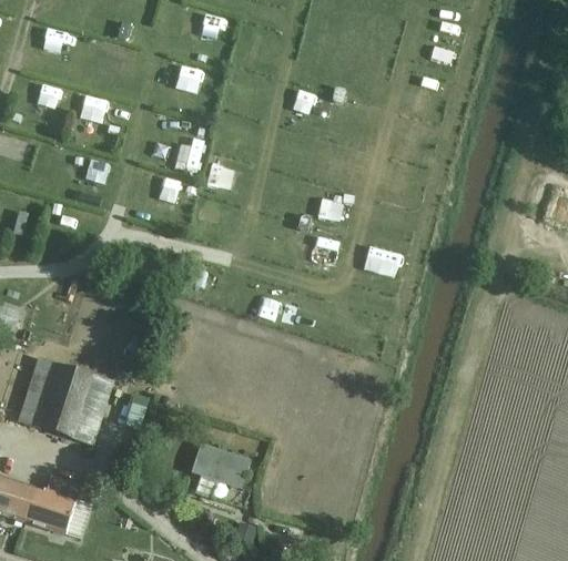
[(172,82),(169,100),(194,104),(198,85),(172,82)]
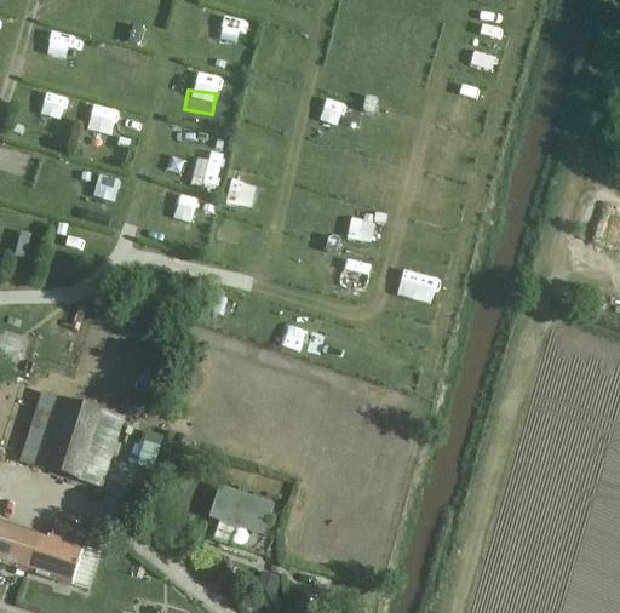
[(168,148),(165,171),(191,175),(195,153),(168,148)]
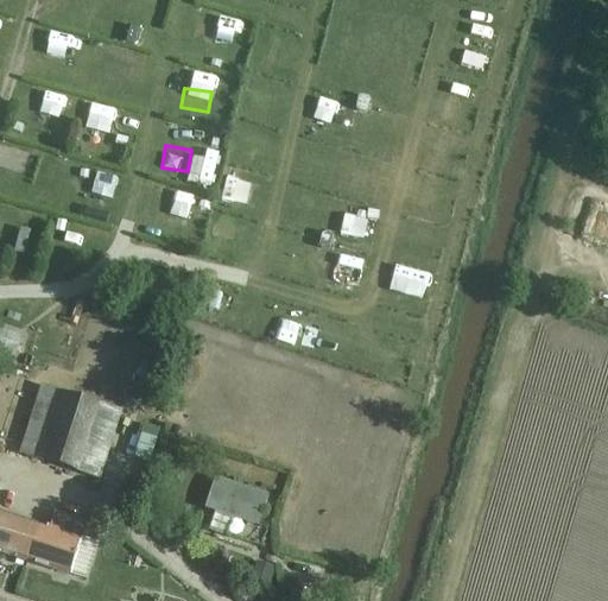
[(26,174),(29,160),(2,156),(0,168),(26,174)]
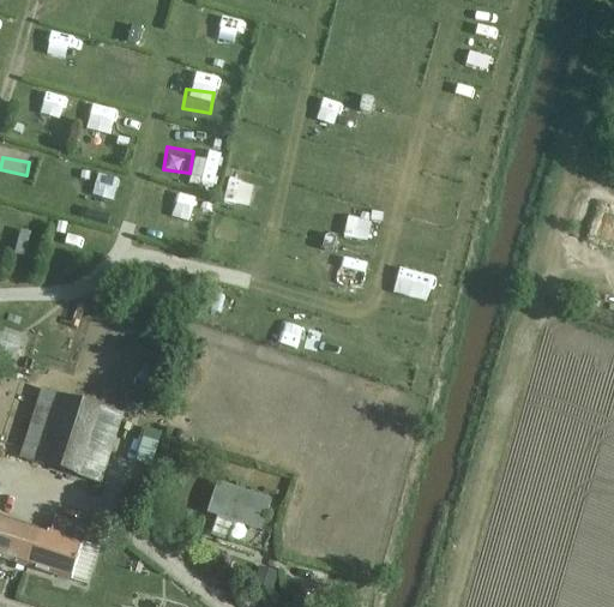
[(96,209),(100,182),(72,178),(68,205),(96,209)]
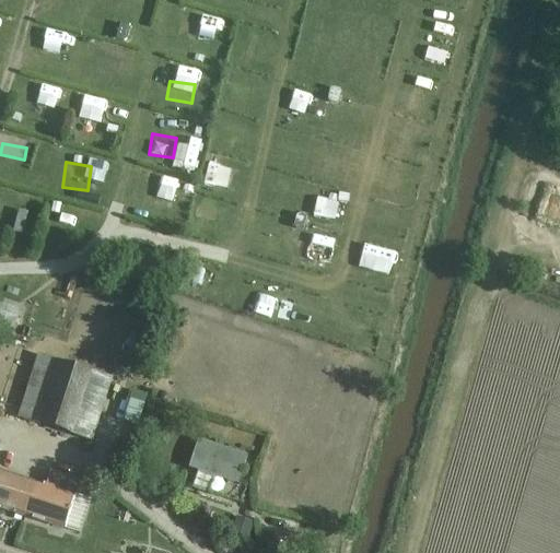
[(163,190),(140,187),(137,204),(160,208),(163,190)]
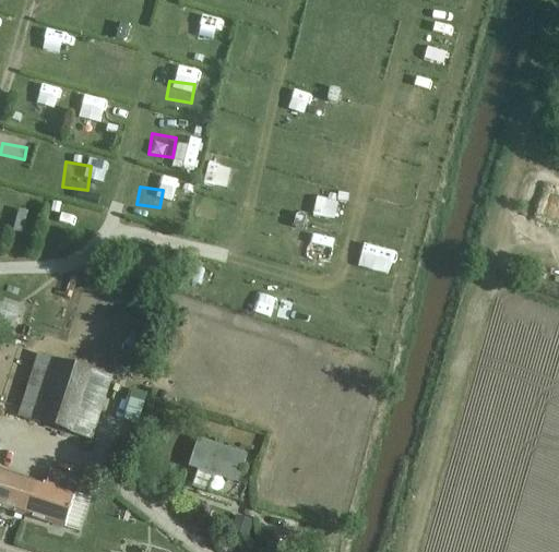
[(0,320),(15,326),(20,313),(0,306),(0,320)]
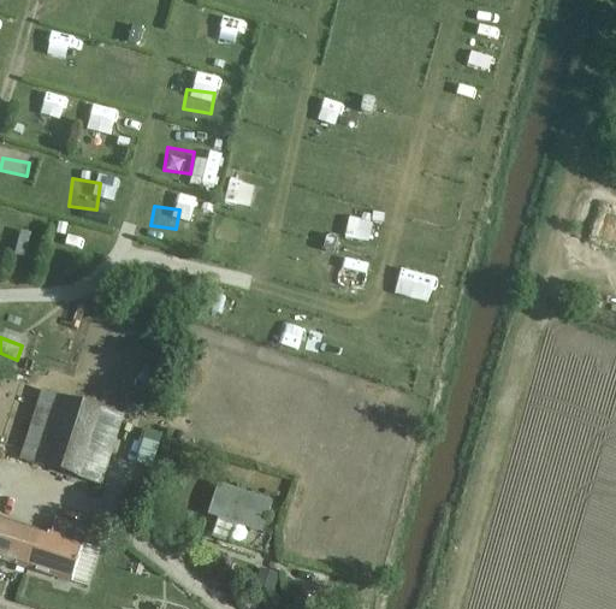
[(41,385),(19,455),(99,480),(122,411),(41,385)]
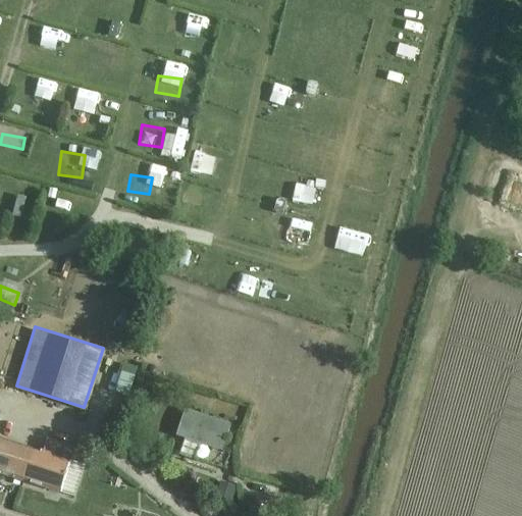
[(229,423),(185,408),(176,433),(185,436),(179,452),(193,457),(198,441),(221,449),(229,423)]
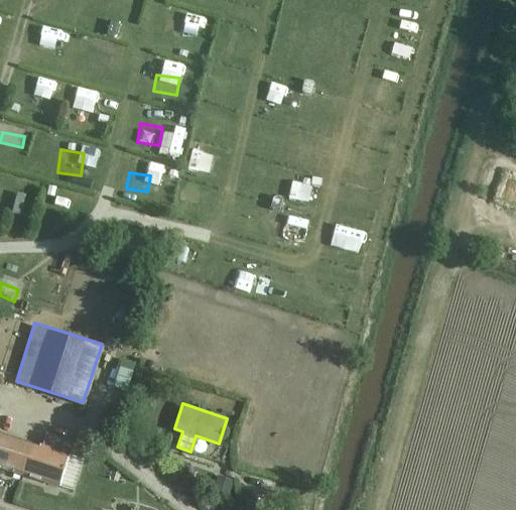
[(0,430),(0,465),(59,484),(70,453),(74,439),(46,431),(42,443),(0,430)]
